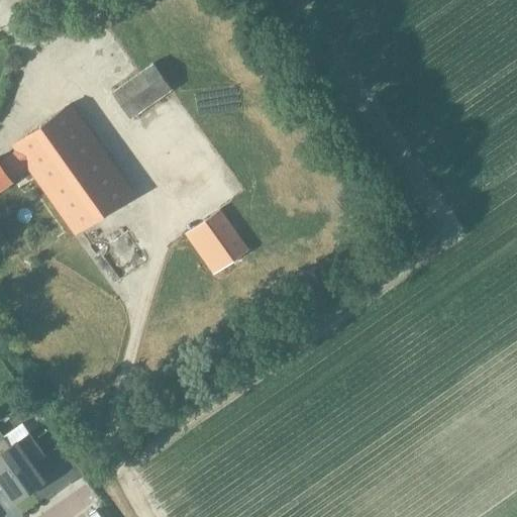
[(130,118),(172,90),(152,63),(111,92),(130,118)]
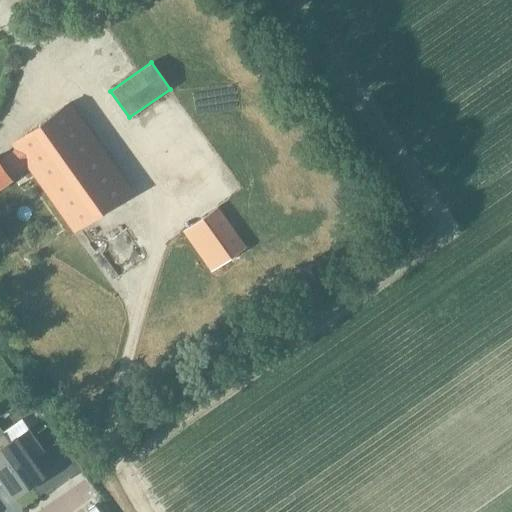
[(8,174),(25,162),(72,230),(130,189),(69,102),(11,143),(14,148),(0,157),(0,184),(11,177),(8,174)]
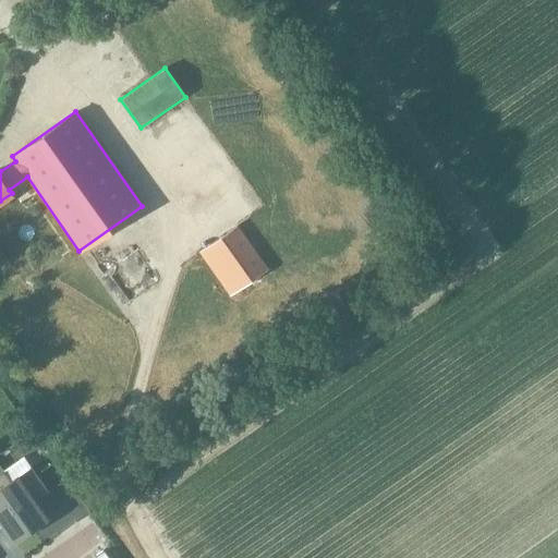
[(237,226),(199,252),(230,295),(268,269),(237,226)]
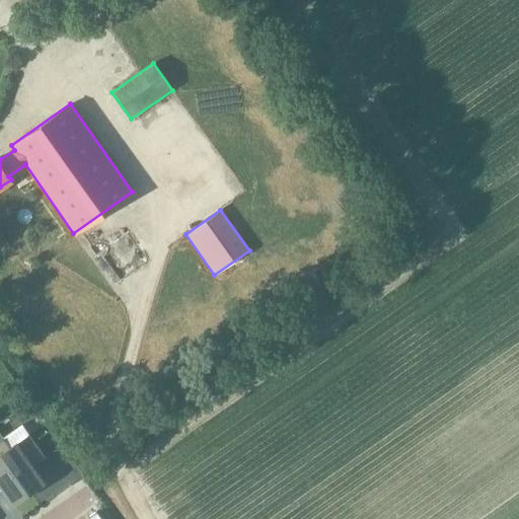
[(96,243),(116,262),(131,244),(113,226),(96,243)]
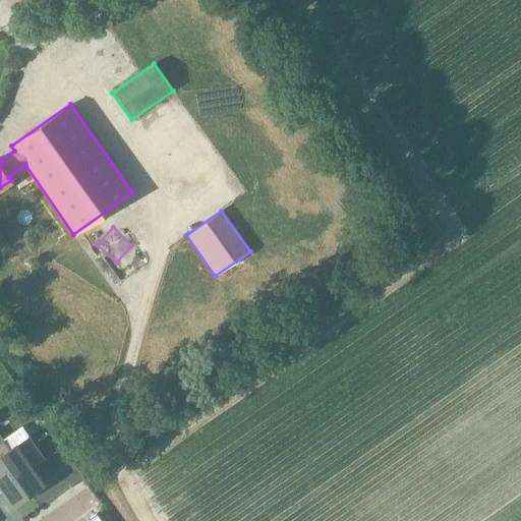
[(43,483),(33,468),(45,459),(29,436),(9,449),(3,440),(0,442),(0,454),(27,495),(43,483)]
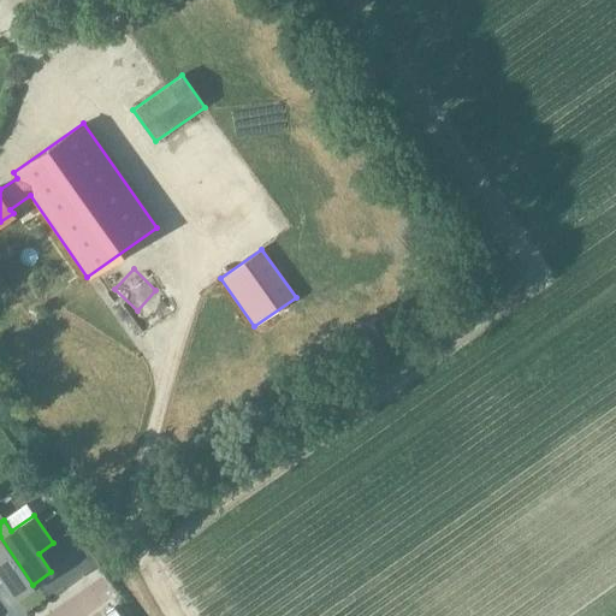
[(0,579),(3,579),(16,597),(33,585),(0,537),(0,579)]
